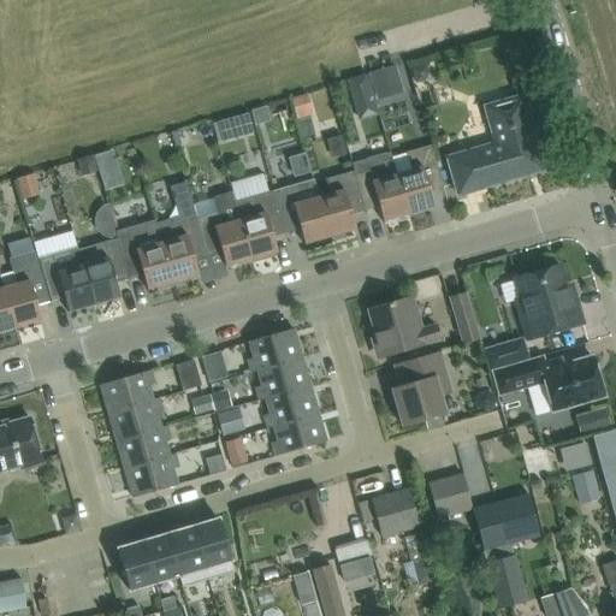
[(323,83),(306,87),(309,107),(327,104),(323,83)]
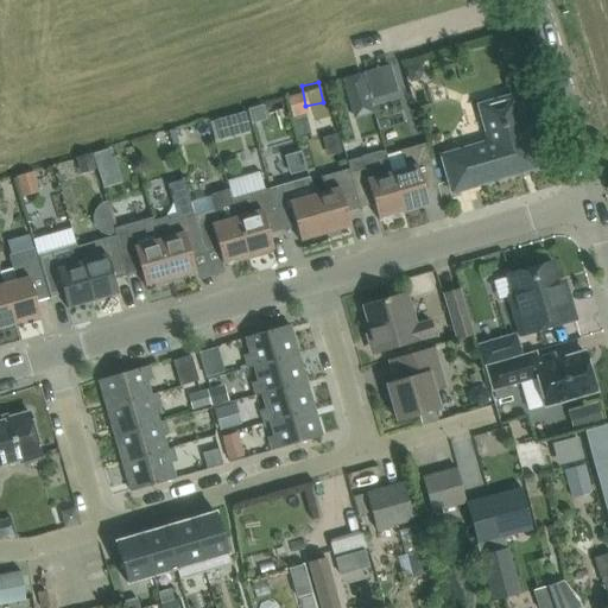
[(480,184),(519,172),(536,168),(531,151),(514,95),(479,106),(489,143),(441,156),(443,163),(449,187),(451,185),(450,184),(479,177),(480,184)]
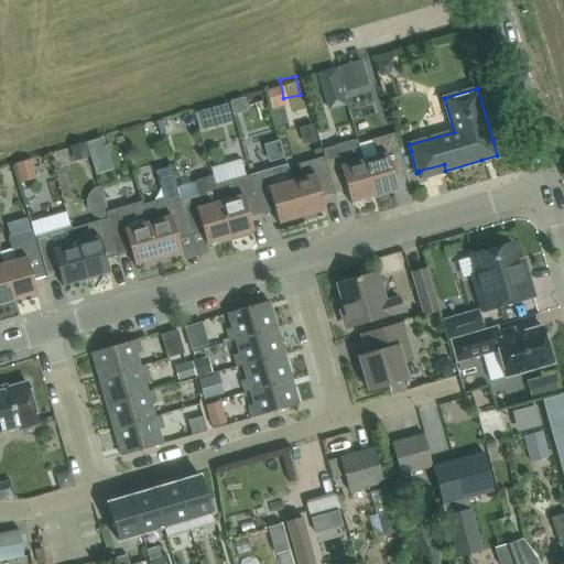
[(373,196),(397,190),(393,176),(405,172),(394,133),(371,140),(377,156),(362,160),(373,196)]
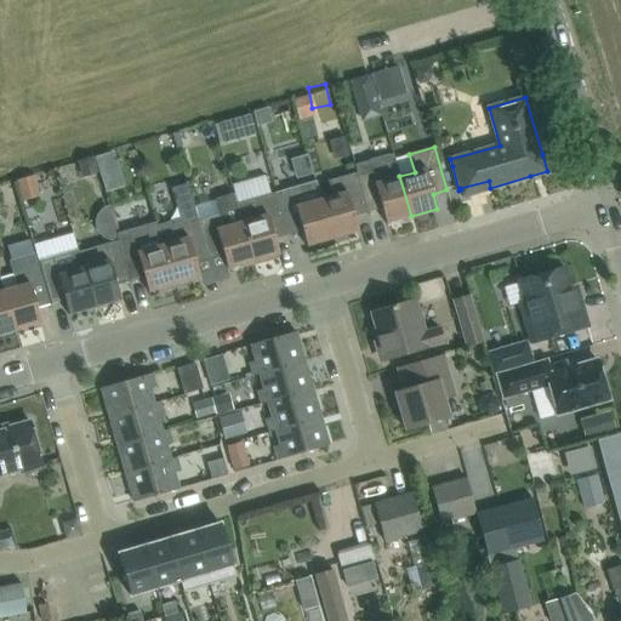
[(113,151),(93,157),(100,175),(118,169),(113,151)]
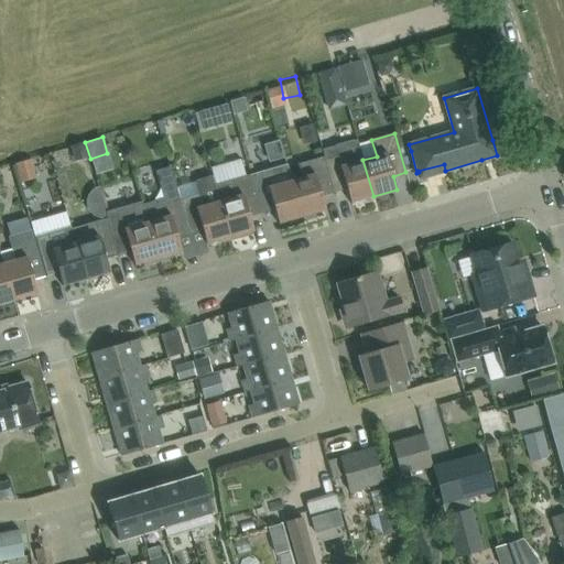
[(357,139),(322,150),(324,158),(323,158),(334,193),(346,190),(350,203),(360,199),(361,203),(364,205),(372,202),(375,198),(373,196),(362,160),(360,150),(357,139)]
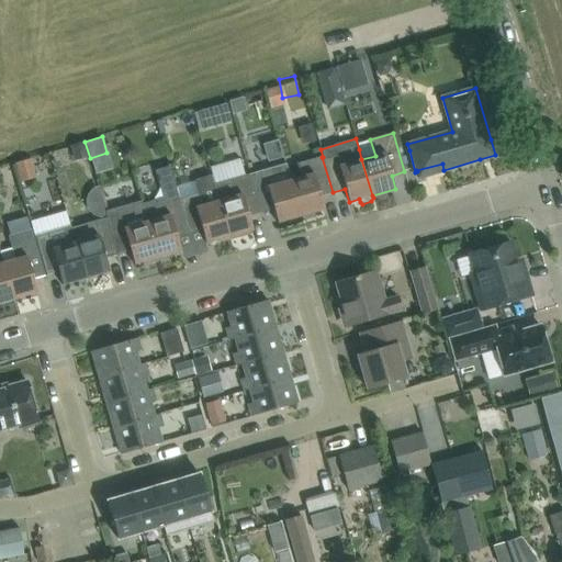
[(301,177),(290,180),(301,216),(301,218),(304,221),(313,217),(315,214),(314,212),(324,209),(321,195),(333,192),(322,157),(298,164),(301,177)]
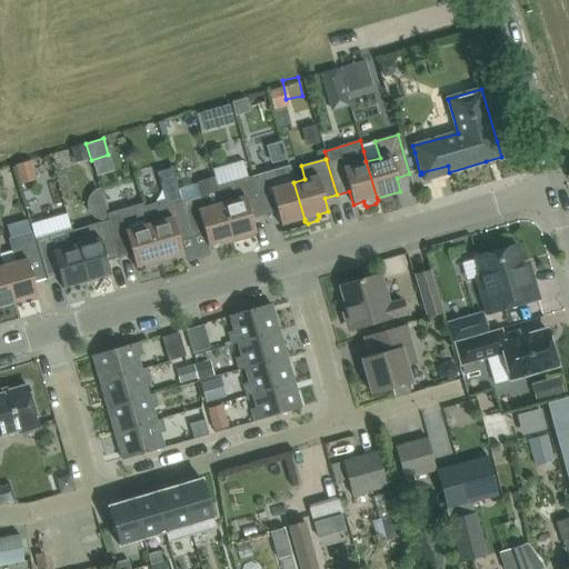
[(243,161),(212,170),(232,239),(255,231),(250,218),(262,215),(252,176),(247,178),(243,161)]
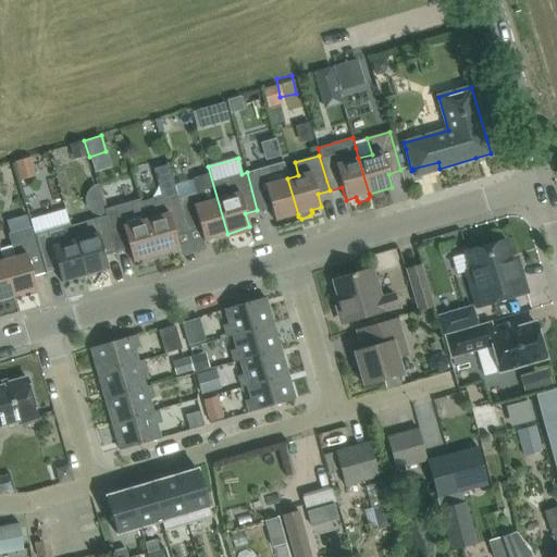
[(29,159),(14,163),(20,180),(34,175),(29,159)]
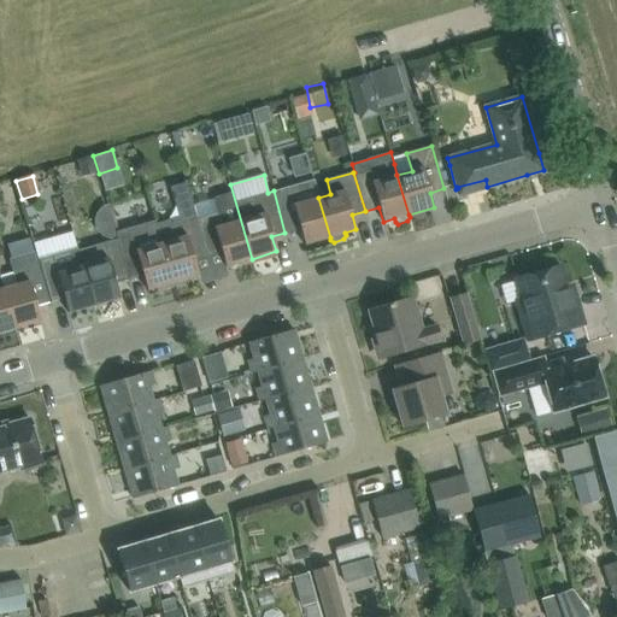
[(178,218),(156,225),(162,244),(172,282),(174,282),(175,286),(188,282),(187,278),(198,275),(194,260),(207,257),(197,219),(195,213),(186,182),(169,187),(178,218)]
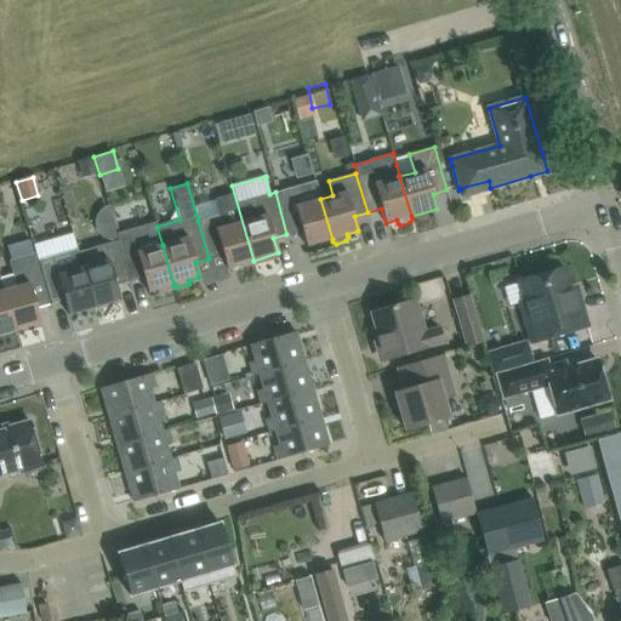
[(306,204),(301,186),(275,193),(288,235),(302,232),(306,246),(332,239),(320,199),(306,204)]
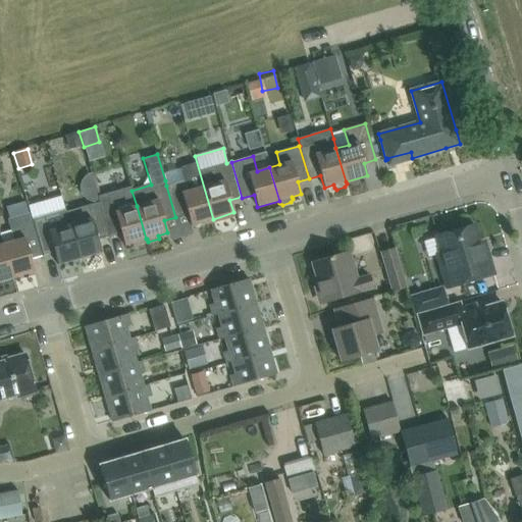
[(191,226),(213,219),(199,171),(196,162),(185,165),(179,168),(183,180),(166,186),(175,217),(187,213),(191,226)]
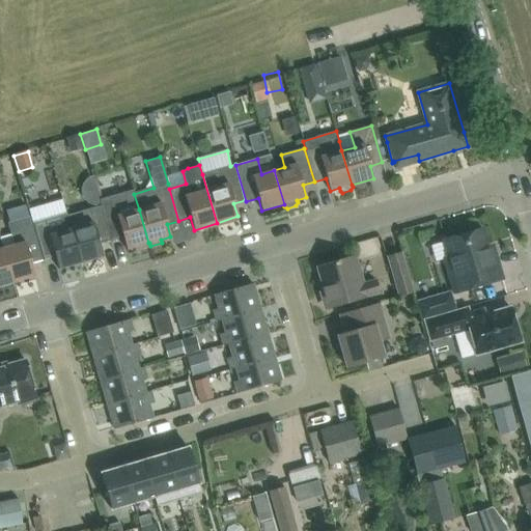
[(102,205),(101,205),(111,241),(122,236),(127,250),(148,243),(139,210),(134,194),(133,190),(109,197),(111,202),(102,205)]
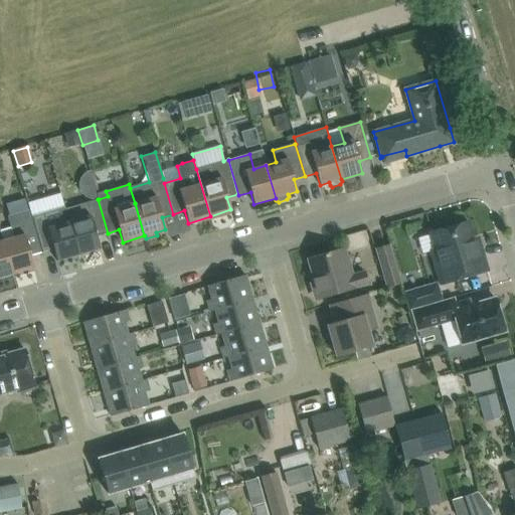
[(108,233),(98,199),(64,209),(68,221),(78,254),(100,248),(97,236),(108,233)]
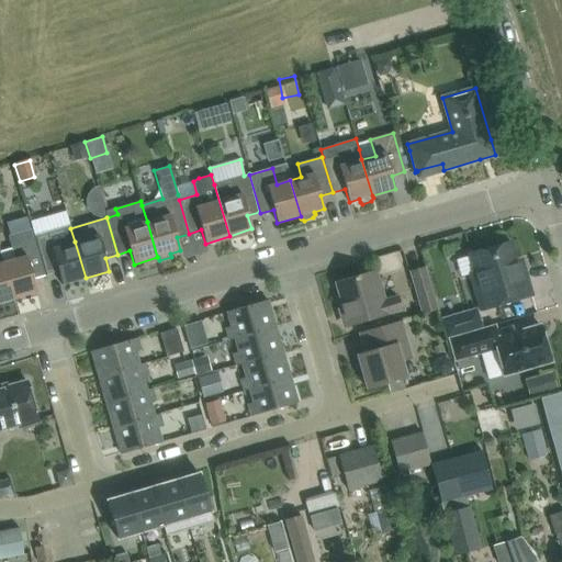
[(12,248),(0,250),(0,251),(13,299),(37,292),(33,279),(45,276),(34,236),(32,228),(8,236),(12,248)]
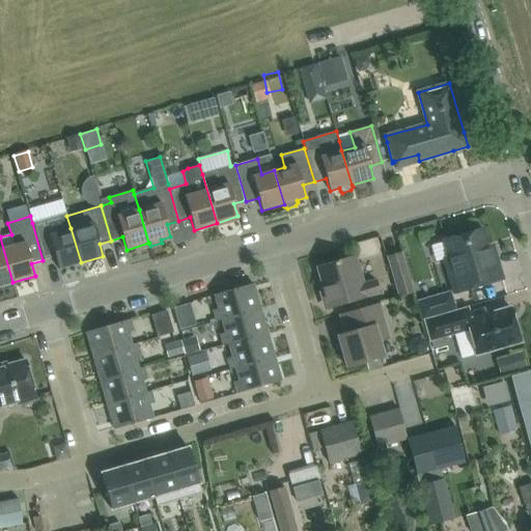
[(54,217),(32,223),(43,260),(55,256),(58,269),(81,262),(71,228),(58,231),(54,217)]
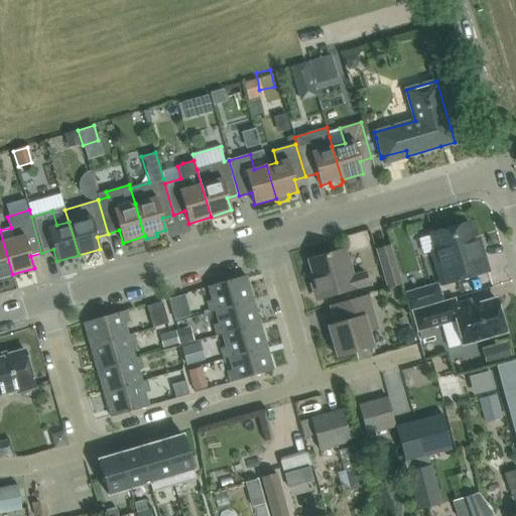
[(441,283),(441,285),(488,271),(488,270),(482,250),(477,251),(468,222),(431,233),(439,262),(435,263),(441,283)]
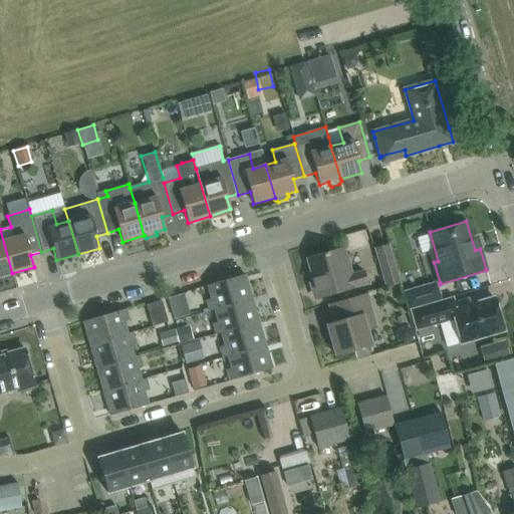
[(0,230),(0,276),(12,273),(0,230)]
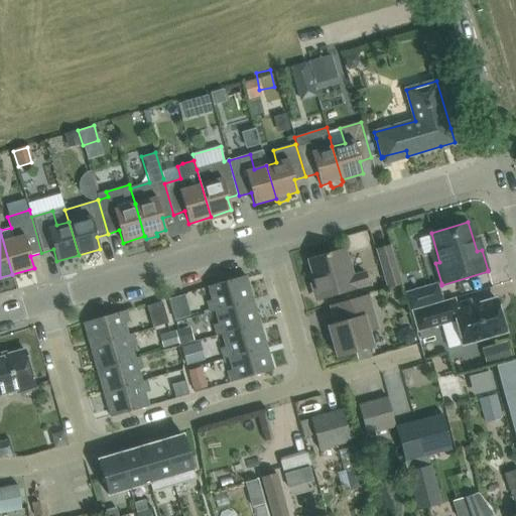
[(376,249),(387,288),(402,283),(390,245),(376,249)]
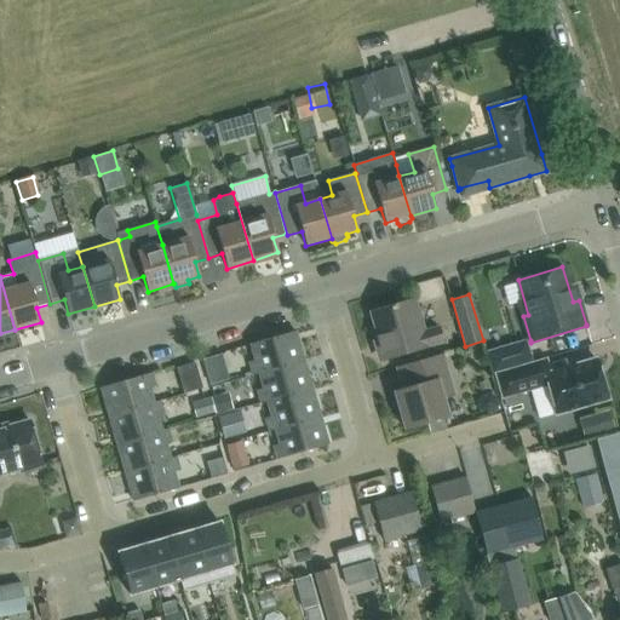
[(371,313),(384,359),(442,342),(437,327),(424,332),(414,299),(371,313)]
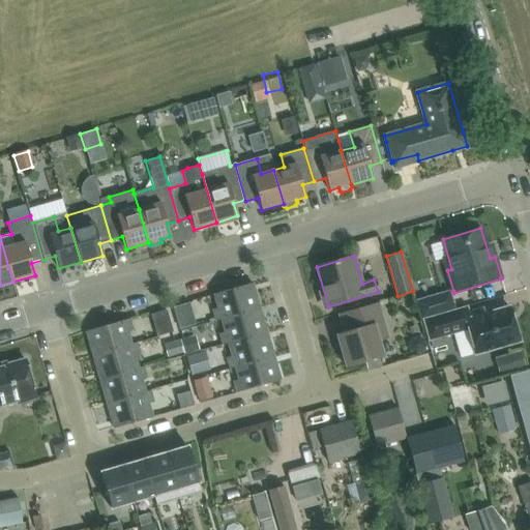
[(260,307),(253,283),(213,294),(217,308),(213,310),(216,321),(222,320),(221,318),(260,307)]
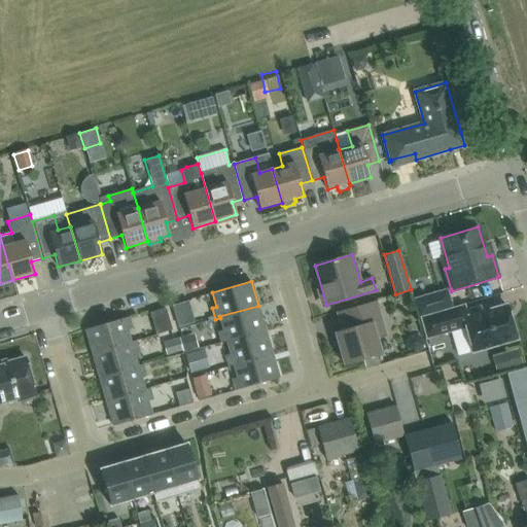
[(447,291),(415,300),(419,316),(451,307),(447,291)]
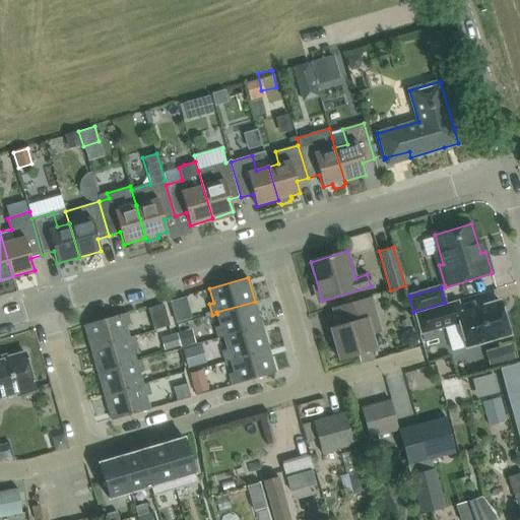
[(330,329),(339,360),(376,349),(371,334),(381,331),(375,312),(371,297),(333,308),(338,327),(330,329)]
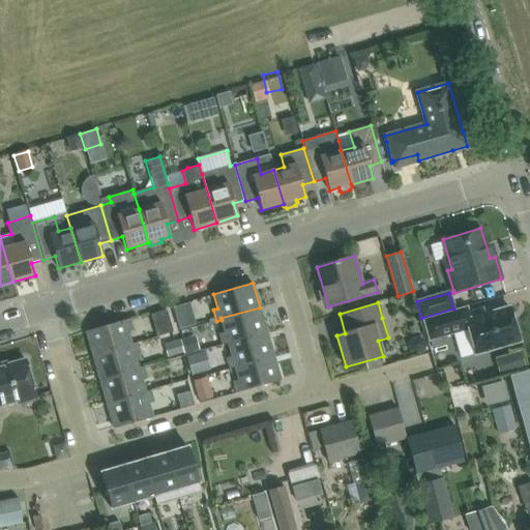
[(455,310),(422,319),(429,341),(452,333),(460,358),(475,353),(519,341),(509,307),(471,319),(467,306),(455,310)]
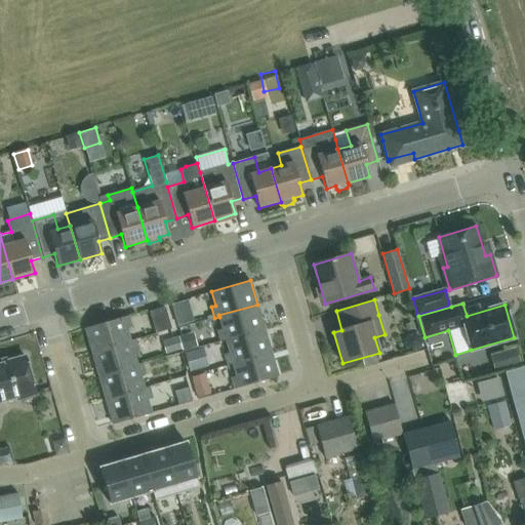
[(223,329),(217,330),(220,341),(226,340),(226,339),(264,328),(257,305),(218,315),(219,317),(223,329)]
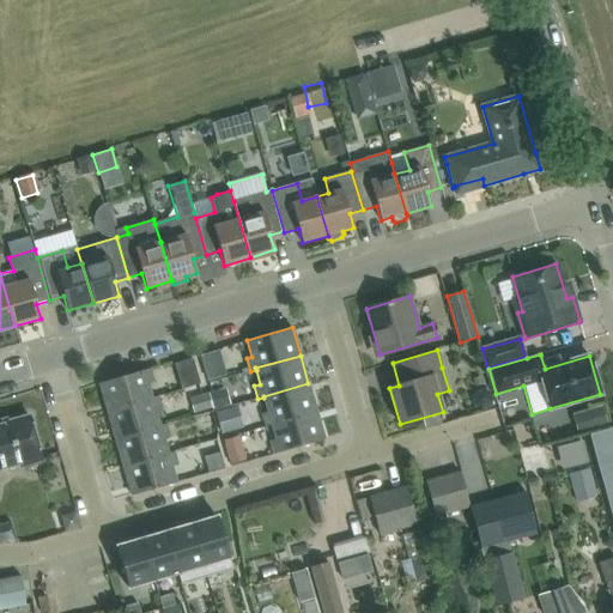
[(182,389),(200,383),(193,357),(174,363),(182,389)]
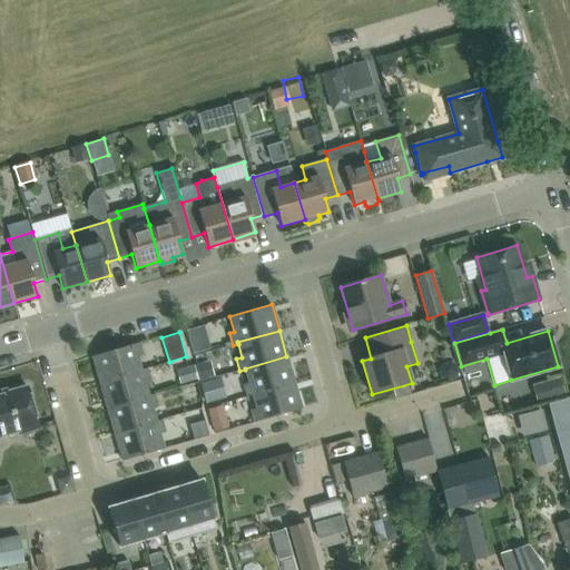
[(92,356),(100,383),(141,371),(141,370),(137,356),(143,355),(139,343),(92,356)]
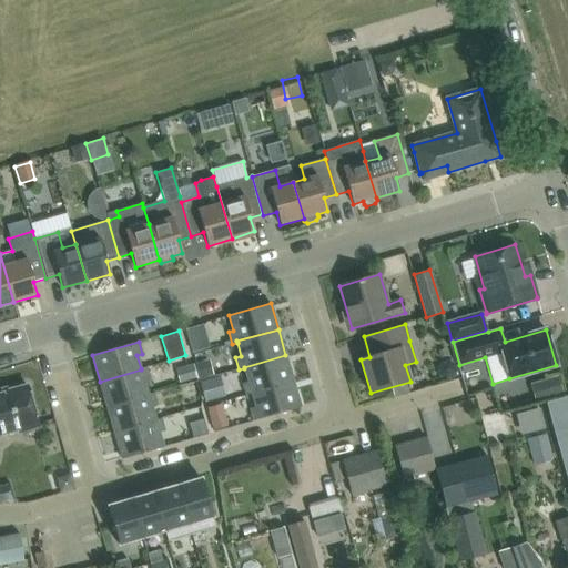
[(293,381),(285,355),(244,367),(244,368),(249,382),(243,383),(246,395),(252,394),(252,393),(293,381)]
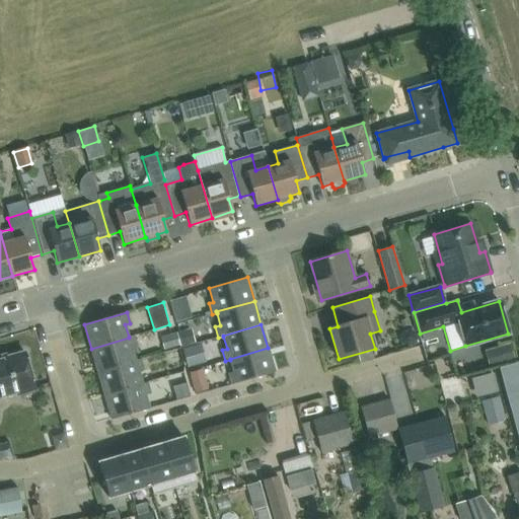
[(195,342),(191,327),(175,332),(179,347),(195,342)]
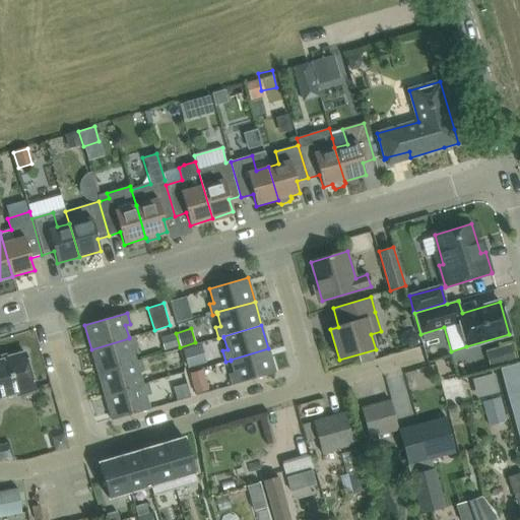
[(408,347),(414,345),(417,339),(415,333),(409,329),(403,332),(400,338),(402,344),(408,347)]
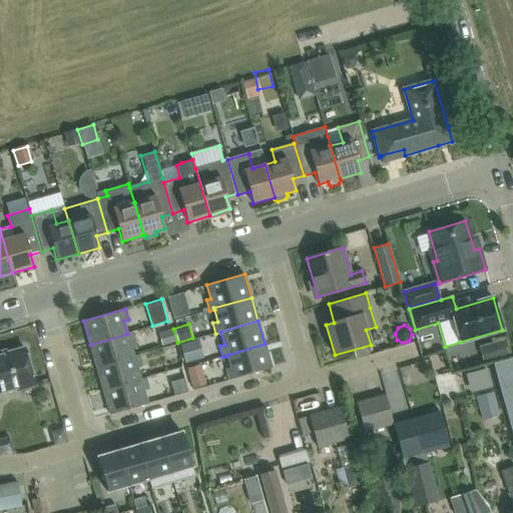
[(177,342),(173,329),(158,333),(162,346),(177,342)]
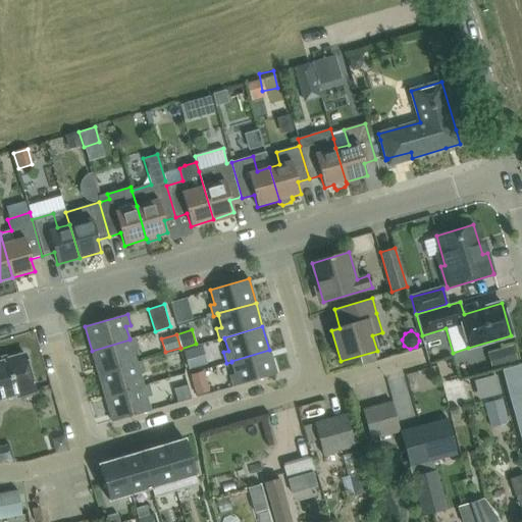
[(137,363),(137,362),(133,350),(138,349),(135,337),(129,338),(129,340),(92,351),(98,374),(137,363)]
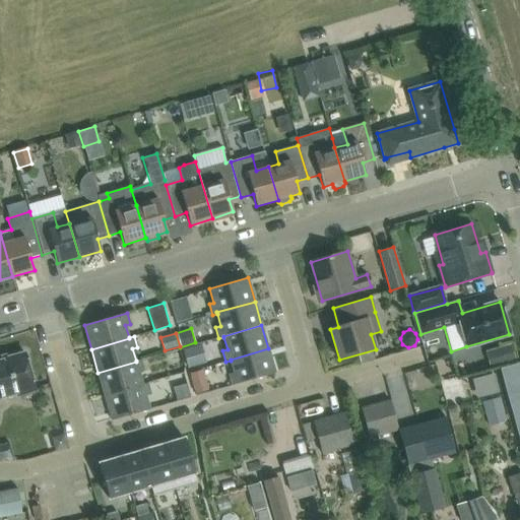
[(206,362),(200,343),(182,349),(188,368),(206,362)]
